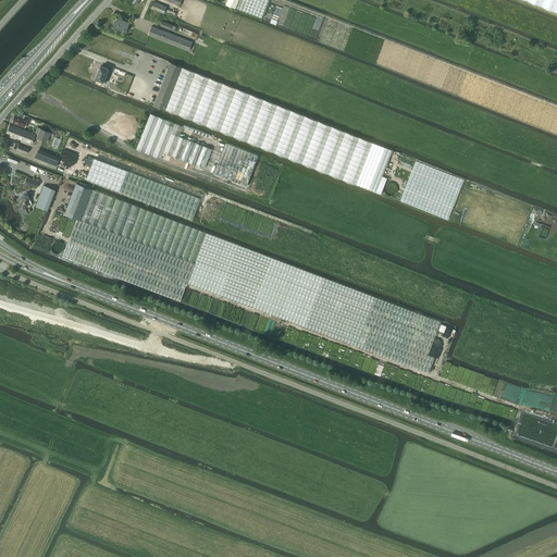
[(226,0),(225,4),(236,9),(261,19),(268,0),(226,0)]
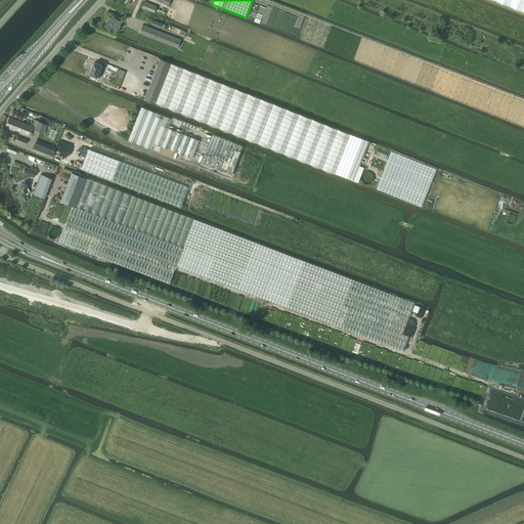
[(523,0),(494,0),(523,11),(523,0)]
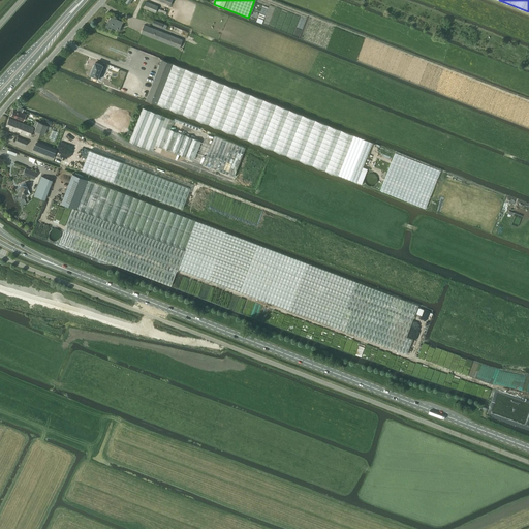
[(144,7),(156,12),(159,6),(146,1),(144,7)]
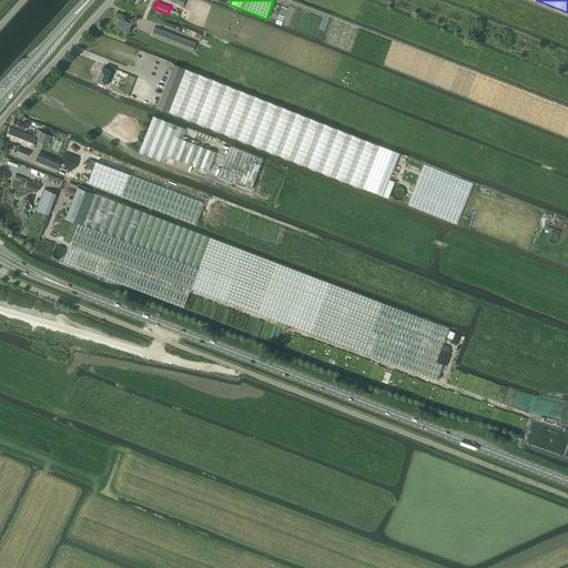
[(115,28),(129,33),(132,22),(120,18),(115,28)]
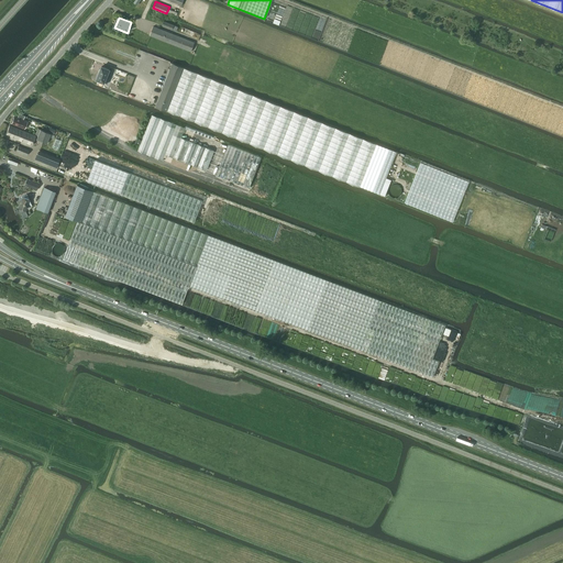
[(164,21),(162,25),(177,31),(178,26),(174,24),(164,21)]
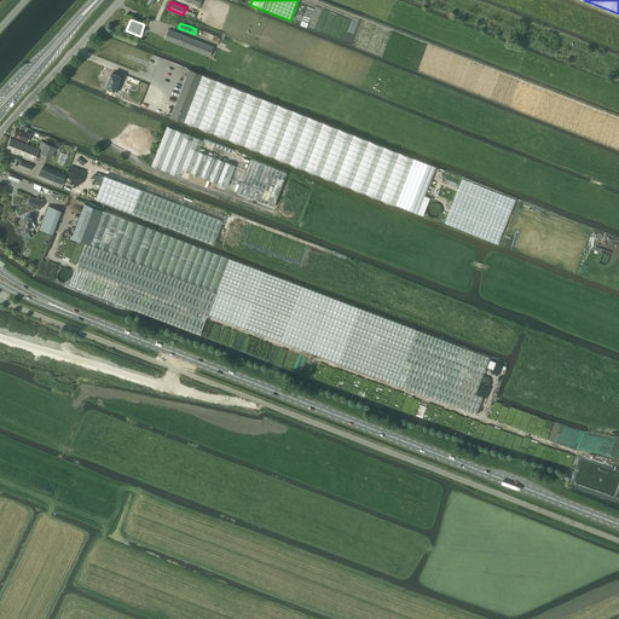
[(169,29),(165,39),(210,57),(214,46),(169,29)]
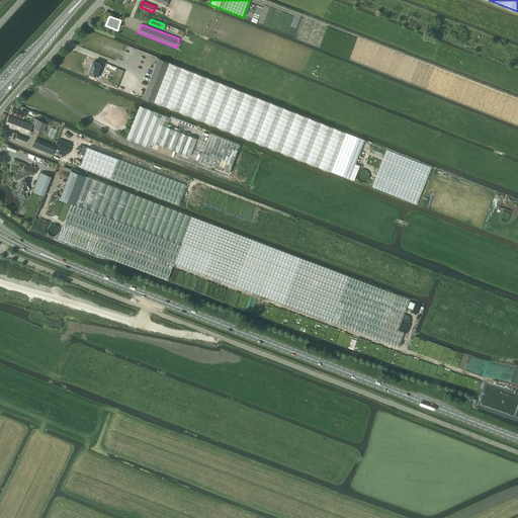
[(159,58),(143,97),(167,107),(332,172),(332,171),(341,174),(350,178),(356,163),(363,145),(365,140),(159,58)]
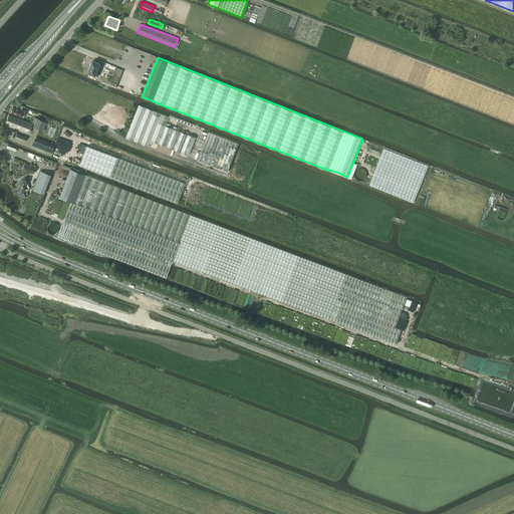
[(90,67),(88,72),(95,75),(97,76),(99,72),(102,64),(100,63),(93,60),(92,61),(91,63),(90,65),(90,67)]
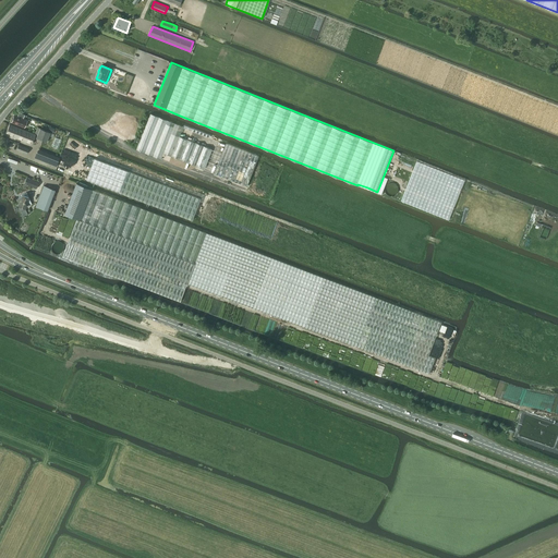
[(17,117),(14,116),(13,119),(12,119),(11,121),(12,122),(25,128),(27,120),(23,119),(24,116),(19,113),(17,117)]
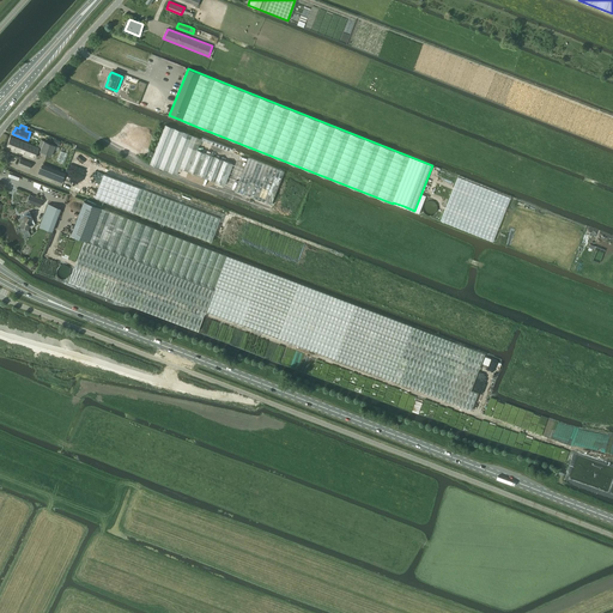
[(180,168),(223,184),(231,162),(198,149),(202,139),(167,125),(151,164),(177,175),(180,168)]
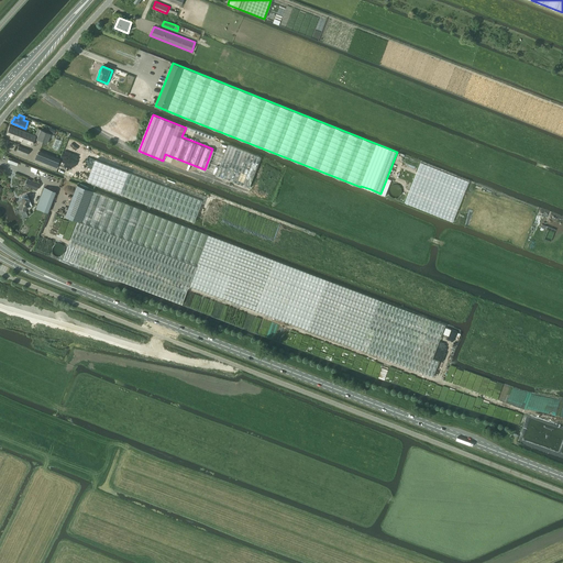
[(36,135),(10,125),(6,134),(32,145),(36,135)]
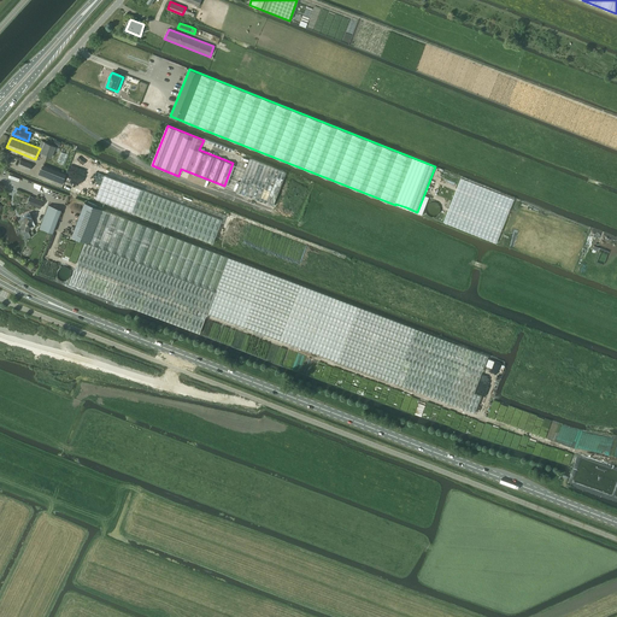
[(41,141),(39,147),(40,148),(42,148),(40,152),(52,157),(56,147),(42,141),(41,141)]
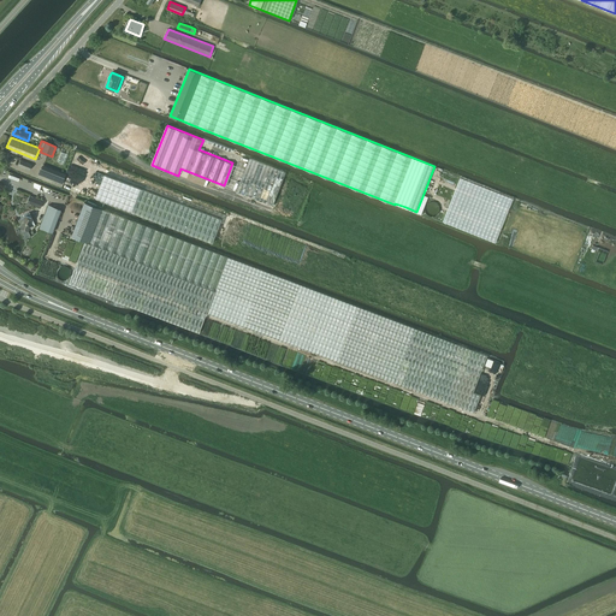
[(61,152),(57,161),(64,164),(69,154),(61,152)]
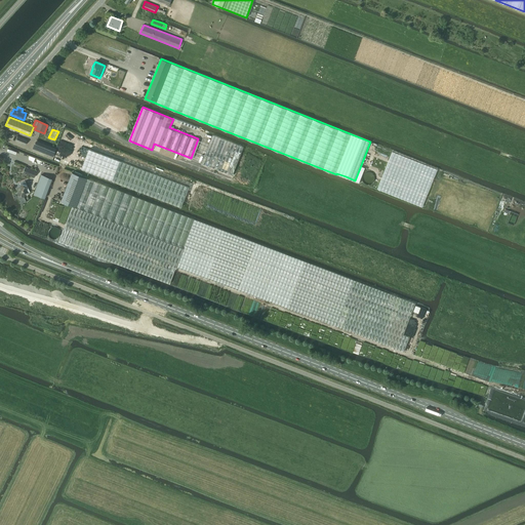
[(201,162),(232,174),(243,147),(212,134),(201,162)]
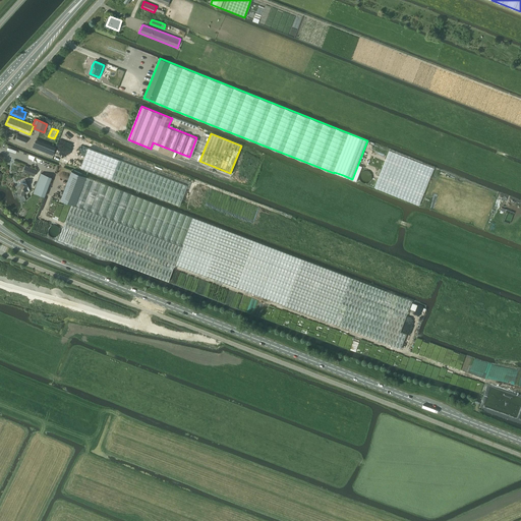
[(26,138),(17,135),(15,139),(25,143),(26,138)]
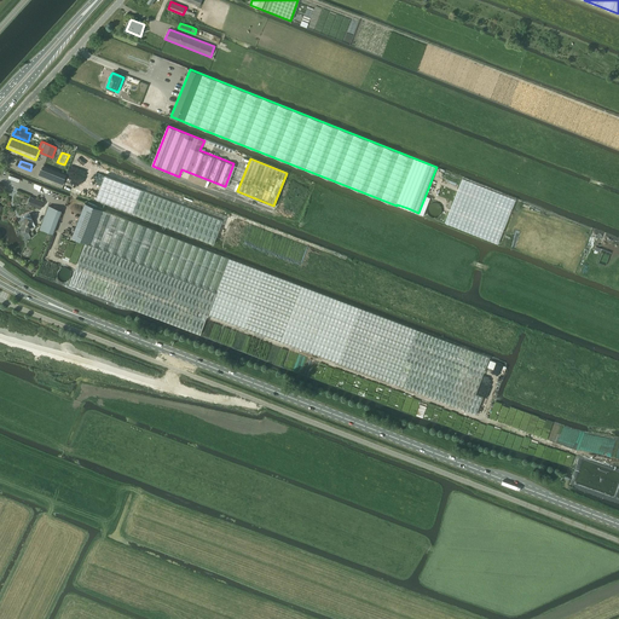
[(65,178),(65,175),(42,166),(41,168),(39,175),(62,185),(65,178)]
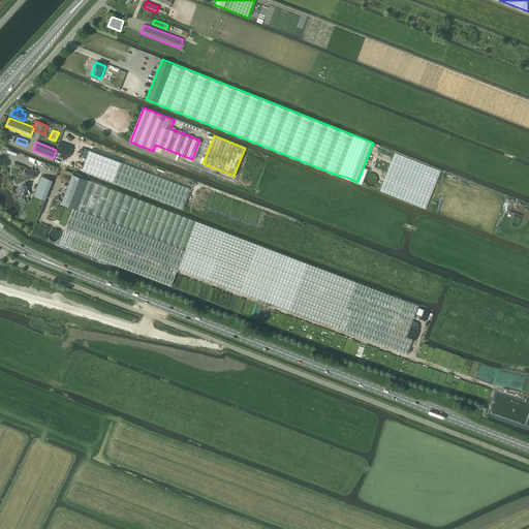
[(83,169),(82,169),(96,175),(113,182),(146,194),(162,200),(166,201),(183,208),(190,188),(121,161),(90,150),(83,169)]
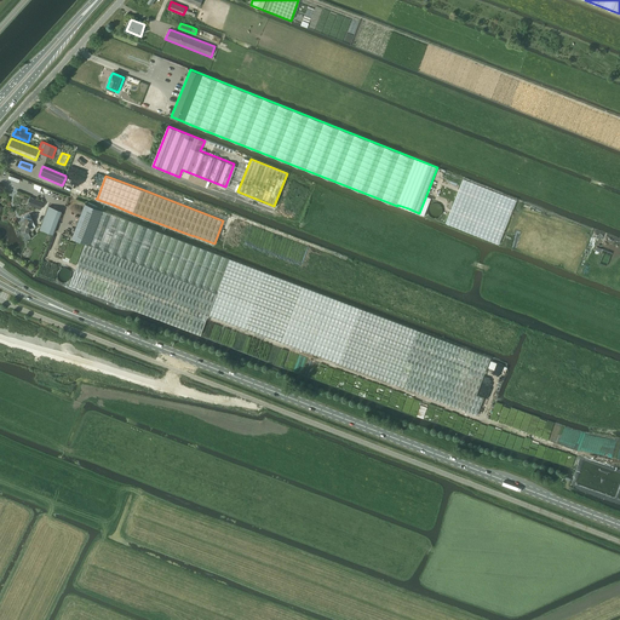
[(464,179),(446,223),(499,244),(516,200),(464,179)]
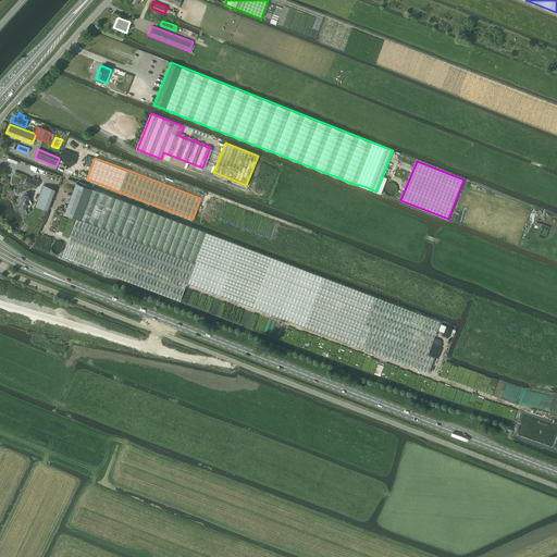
[(39,182),(26,177),(24,183),(36,188),(39,182)]
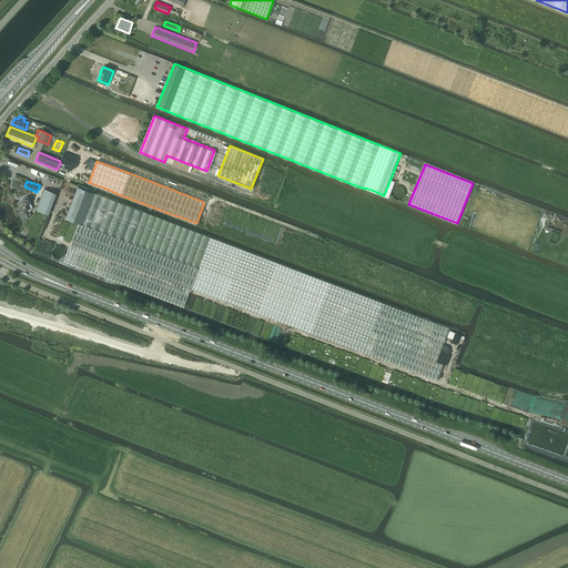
[(69,247),(64,261),(184,306),(189,293),(190,290),(191,288),(437,379),(443,364),(436,362),(449,327),(383,302),(276,262),(211,236),(94,192),(79,186),(67,217),(79,222),(70,244),(69,247)]
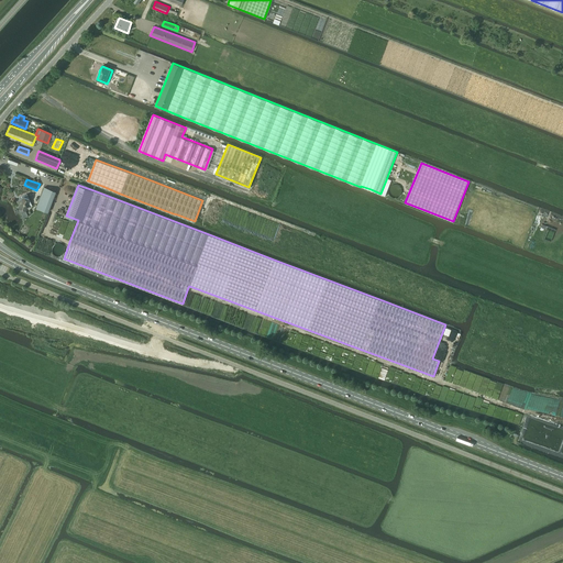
[(55,191),(44,187),(36,208),(47,212),(55,191)]
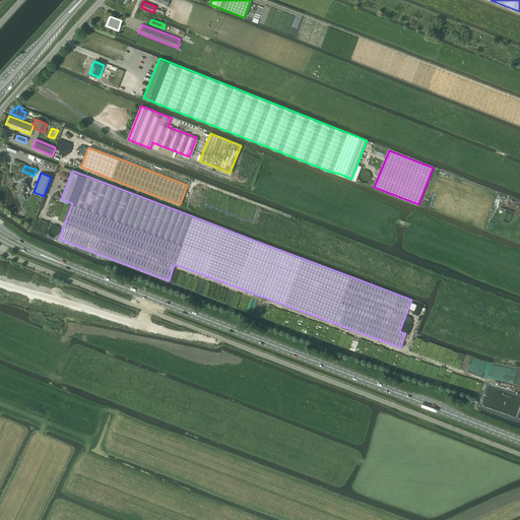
[(16,185),(16,186),(17,189),(17,190),(19,195),(21,201),(25,199),(22,194),(24,193),(24,192),(23,190),(25,187),(26,189),(29,191),(25,180),(20,182),(19,183),(16,185)]
